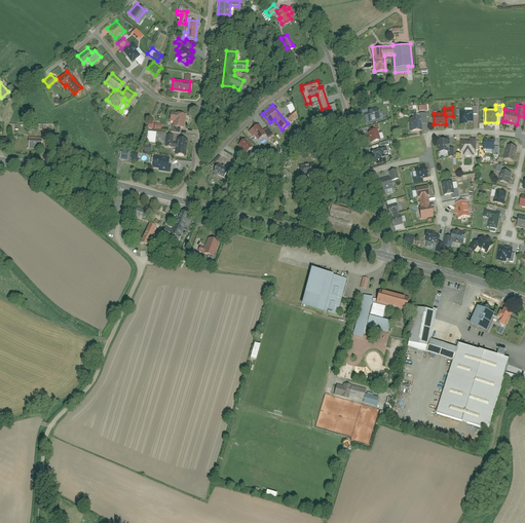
[(364,114),(366,122),(380,118),(377,108),(365,111),(365,110),(358,112),(358,115),(364,114)]
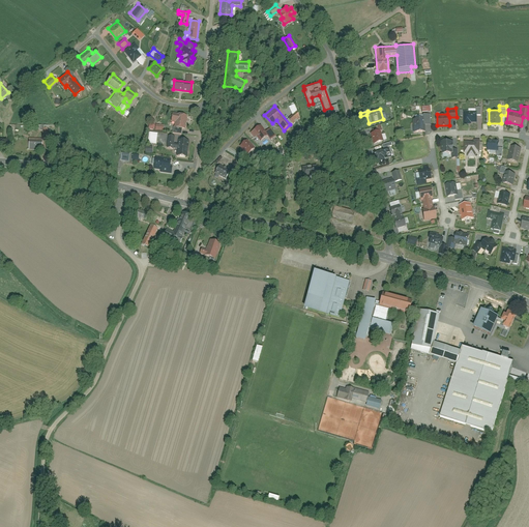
[(464,110),(463,122),(475,122),(475,110),(464,110)]
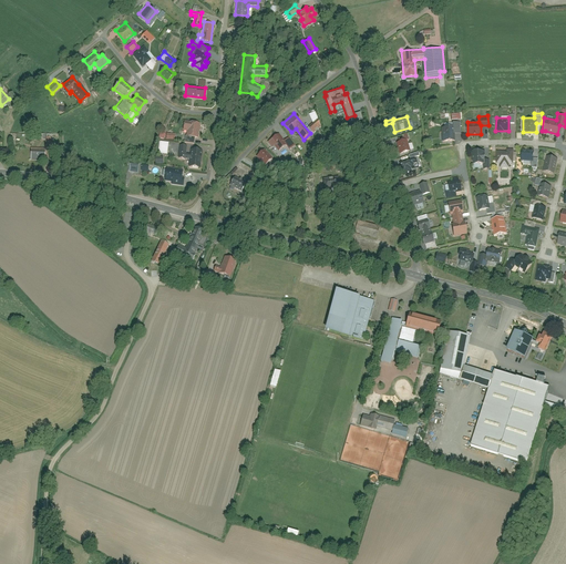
[(452,121),(452,125),(441,125),(442,141),(454,140),(454,132),(461,132),(461,120),(452,121)]
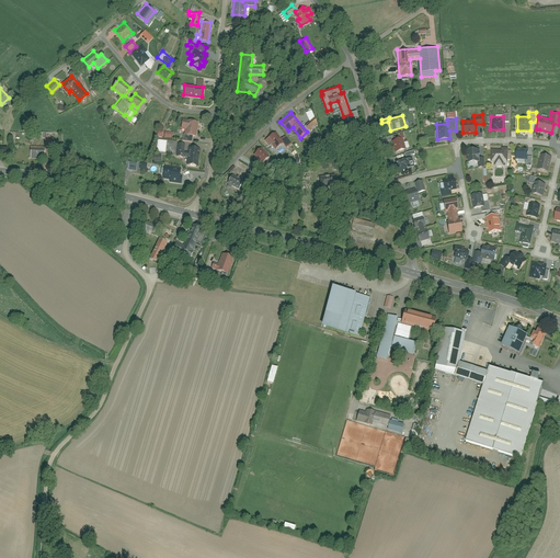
[(192,135),(196,135),(198,121),(186,120),(183,120),(181,127),(185,128),(185,132),(184,132),(183,139),(192,140),(192,135)]
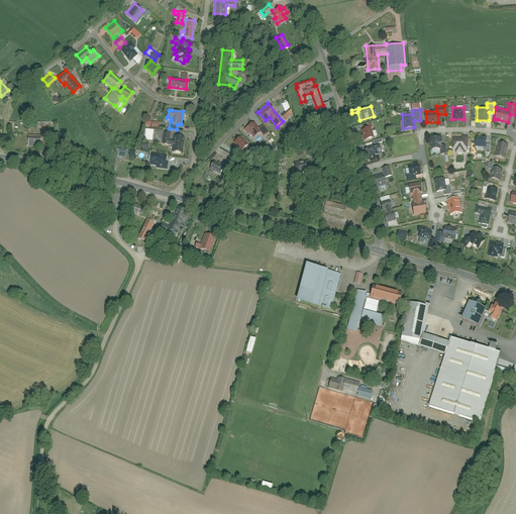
[(2,117),(0,122),(0,137),(3,139),(10,120),(2,117)]
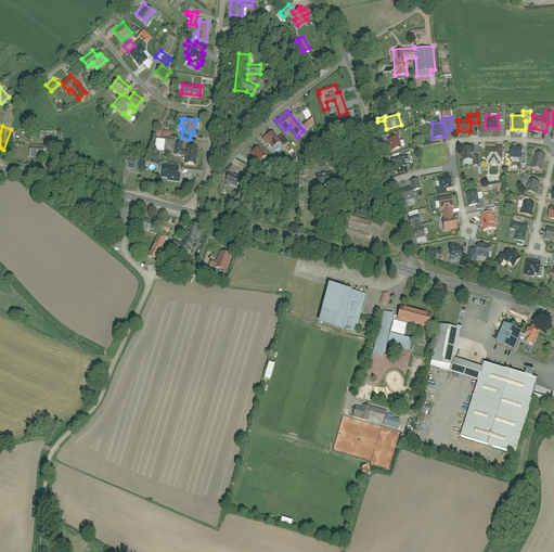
[(266,142),(269,141),(272,146),(280,141),(282,144),(290,140),(284,132),(279,136),(273,129),(265,136),(262,138),(266,142)]
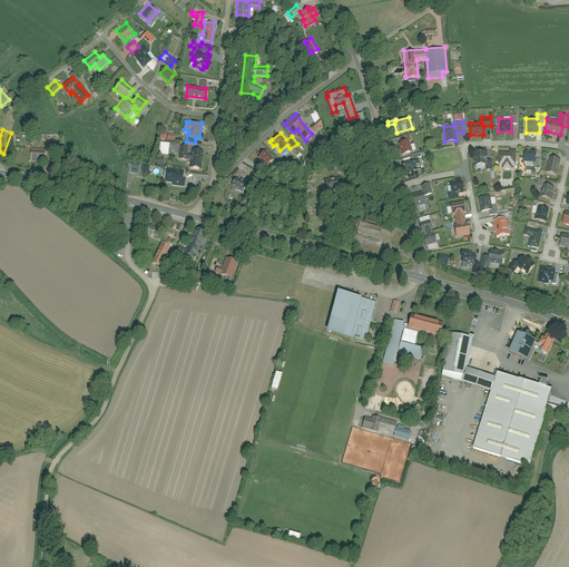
[(409,133),(399,135),(401,140),(399,142),(401,154),(412,152),(409,139),(411,138),(409,133)]
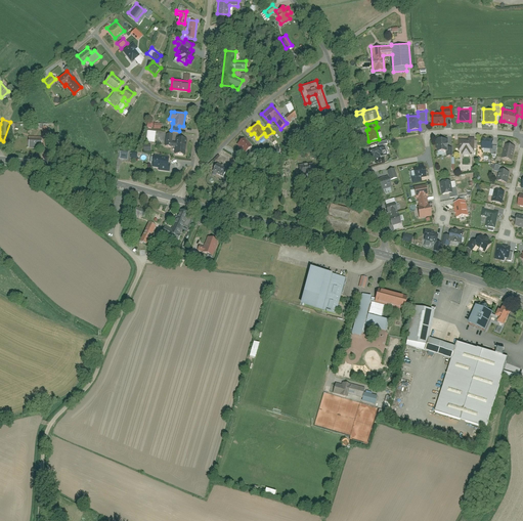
[(147,129),(145,140),(154,141),(155,130),(147,129)]
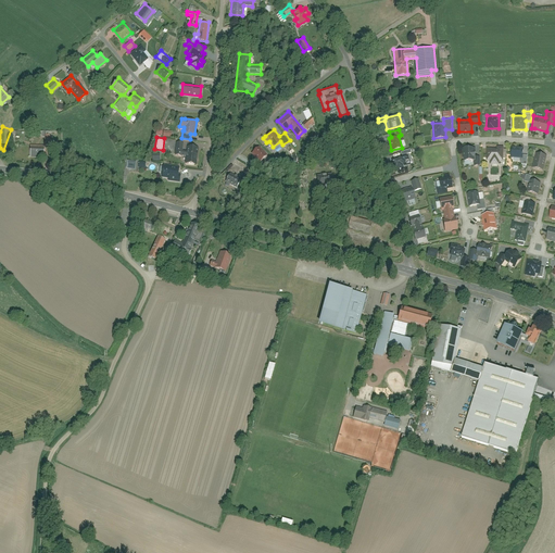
[(52,140),(51,153),(60,154),(61,140),(52,140)]
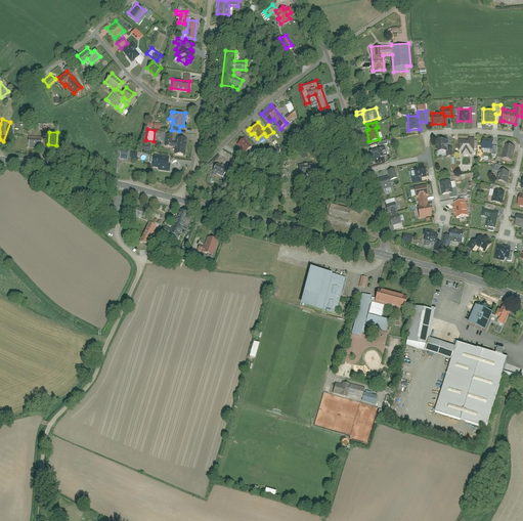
[(177,137),(176,141),(171,140),(172,133),(166,133),(165,144),(171,145),(171,144),(175,145),(174,154),(184,155),(186,138),(177,137)]
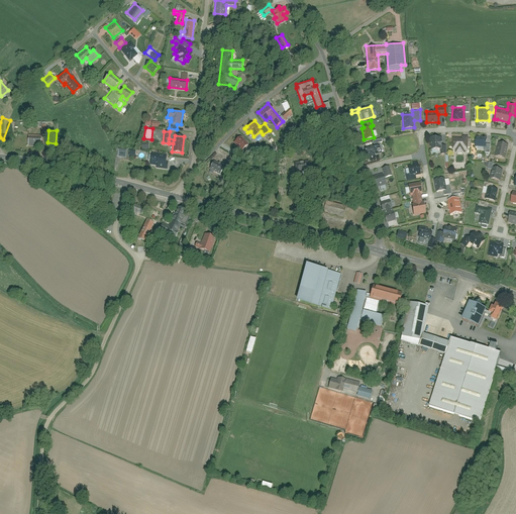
[(28,133),(27,143),(40,144),(41,134),(28,133)]
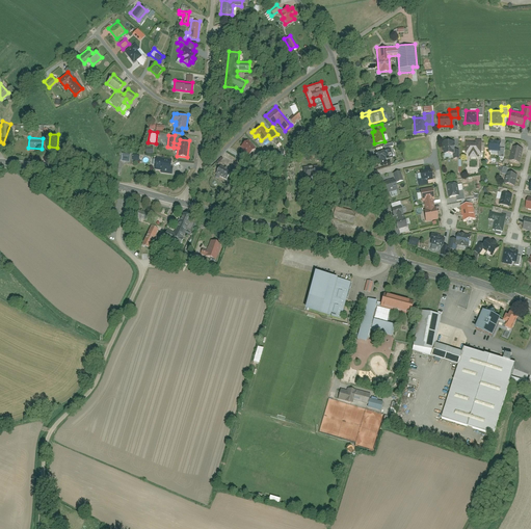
[(249,138),(241,146),(247,154),(256,147),(249,138)]
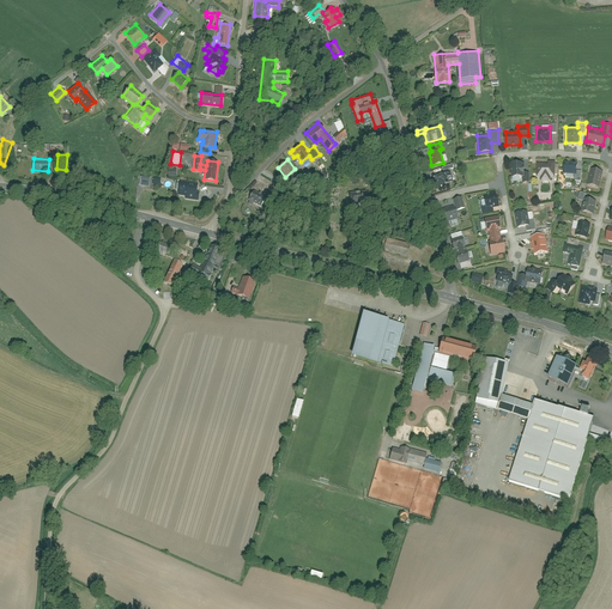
[(510,160),(511,177),(521,177),(522,182),(529,182),(529,170),(523,171),(523,160),(510,160)]
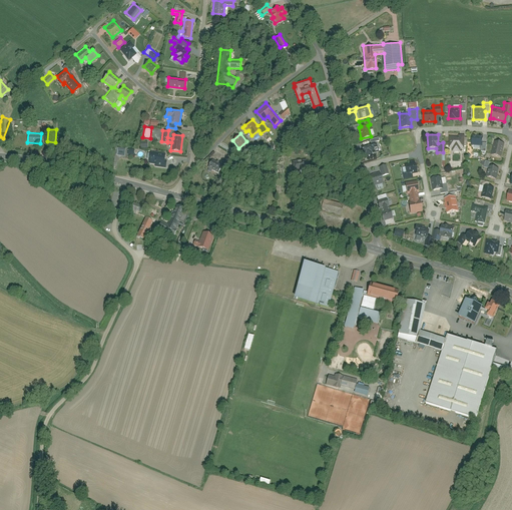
[(480,150),(486,150),(487,141),(483,141),(483,135),(472,134),(472,144),(481,145),(480,150)]
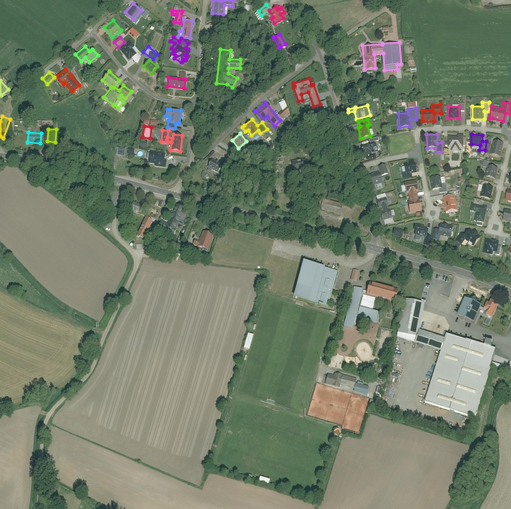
[(460,151),(460,146),(463,147),(463,144),(466,144),(466,136),(463,136),(463,135),(448,135),(447,146),(451,146),(451,151),(460,151)]
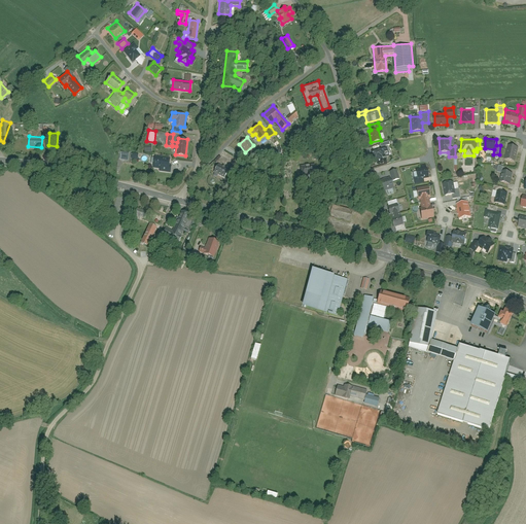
[(507,143),(504,158),(515,160),(518,146),(507,143)]
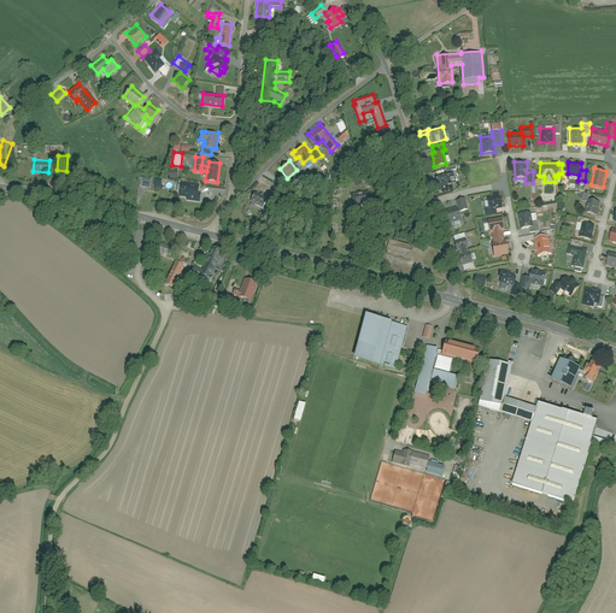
[(455,169),(435,174),(439,188),(449,186),(447,182),(458,178),(455,169)]
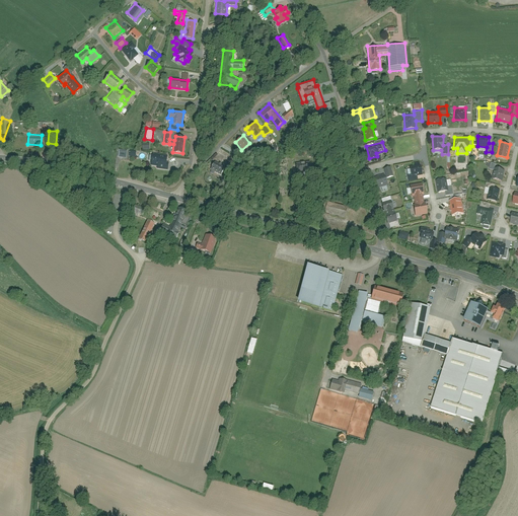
[(285,155),(293,154),(292,143),(284,144),(285,155)]
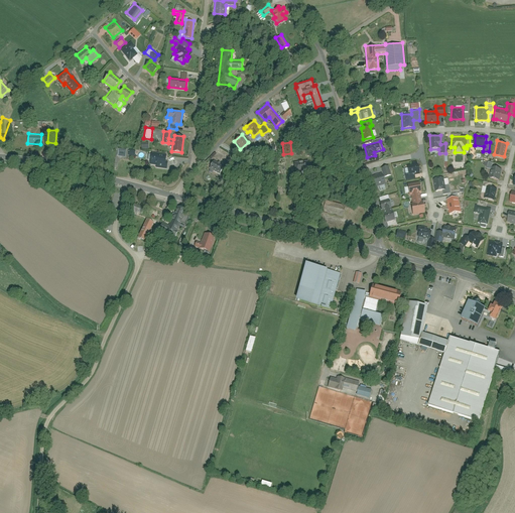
[(150,162),(156,163),(156,165),(165,167),(166,156),(160,155),(160,153),(152,151),(150,162)]
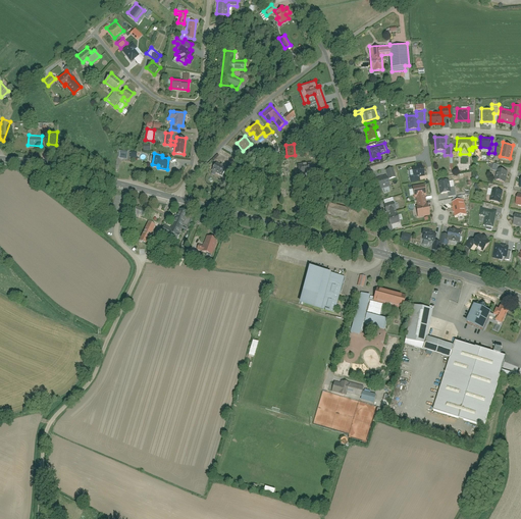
[(217,160),(211,169),(221,175),(226,165),(217,160)]
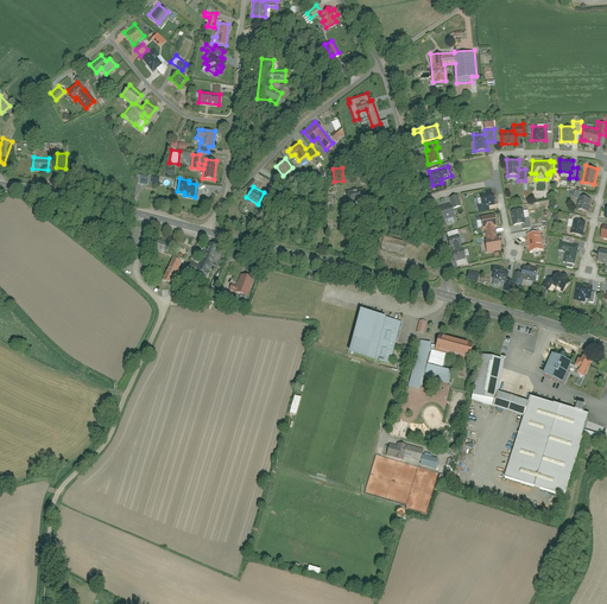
[(347,189),(349,203),(365,201),(362,186),(347,189)]
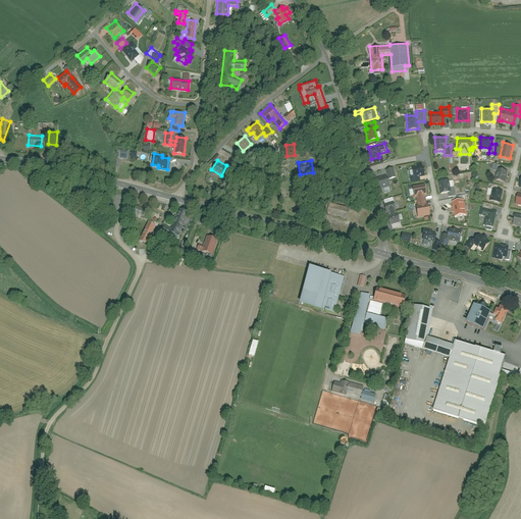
[(422,164),(412,166),(413,175),(424,173),(422,164)]
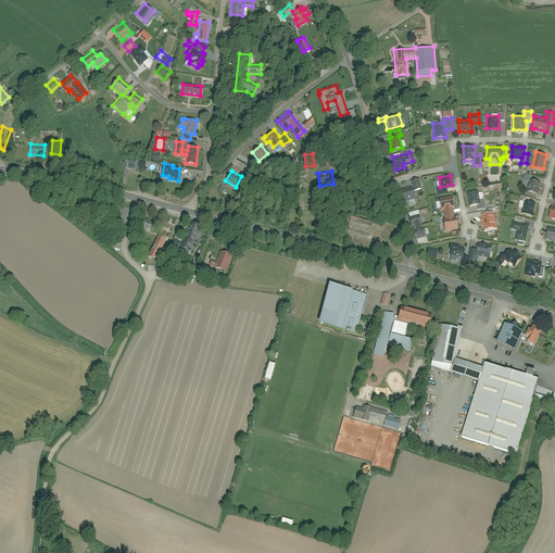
[(421,187),(418,177),(413,179),(415,189),(421,187)]
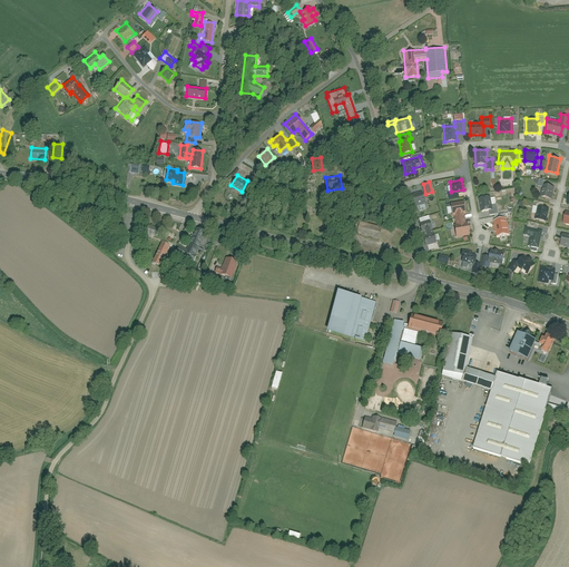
[(541,196),(551,198),(555,186),(543,184),(541,196)]
